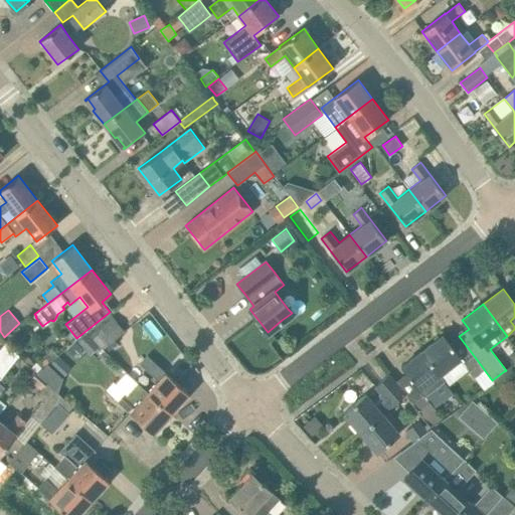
[(102,347),(104,349),(125,331),(110,312),(76,338),(77,339),(88,331),(101,348),(102,347)]
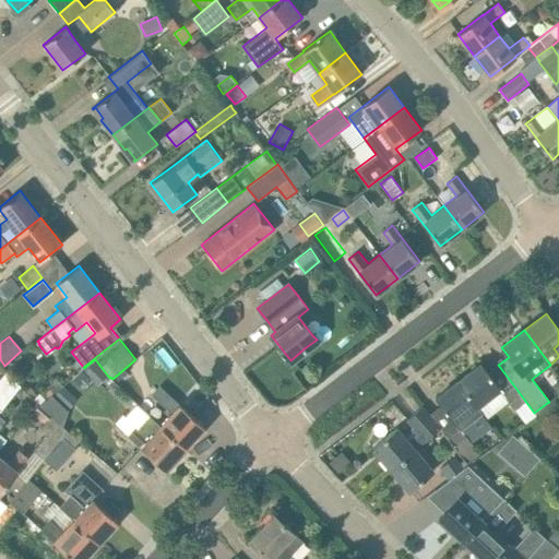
[(84,370),(97,384),(107,376),(94,361),(84,370)]
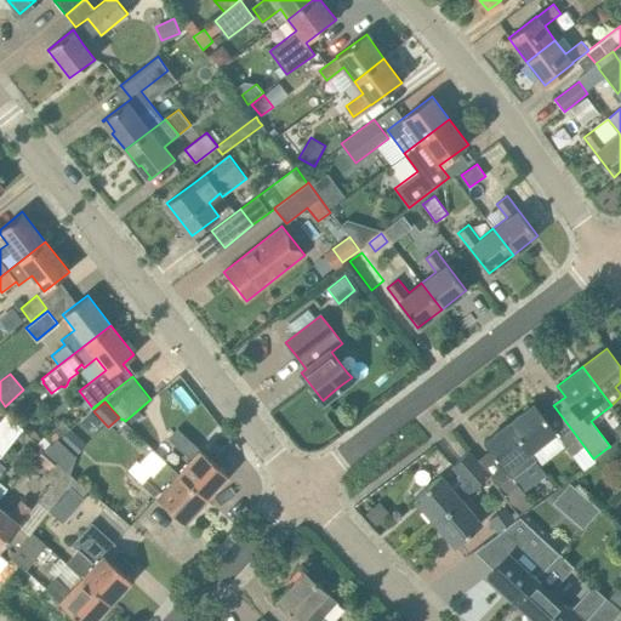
[(508,423),(531,451),(557,433),(534,404),(508,423)]
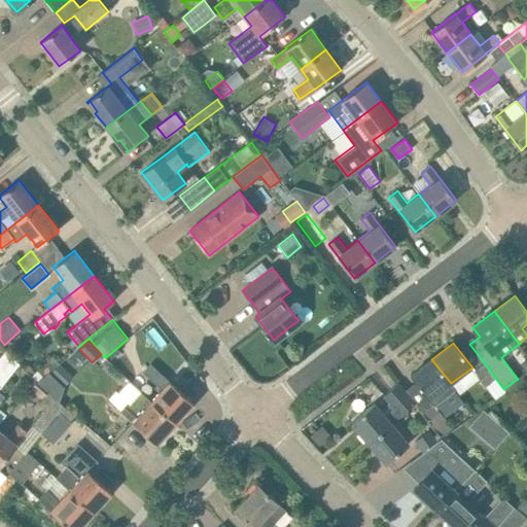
[(0,420),(5,414),(0,409),(0,401),(4,396),(0,392),(0,387),(19,363),(6,350),(0,356),(0,420)]
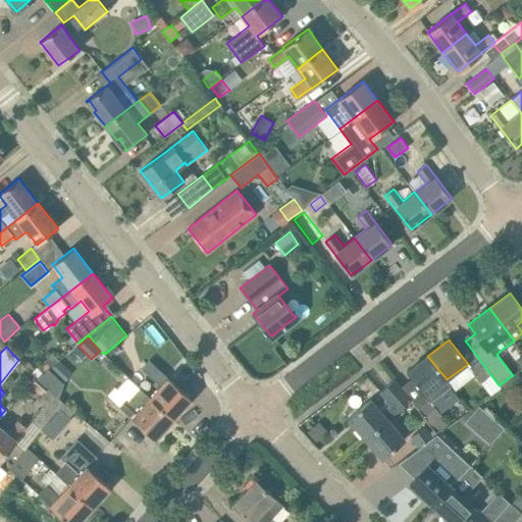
[(447,380),(447,379),(427,356),(407,371),(429,401),(419,409),(429,421),(428,422),(436,432),(449,424),(431,401),(451,385),(447,380)]
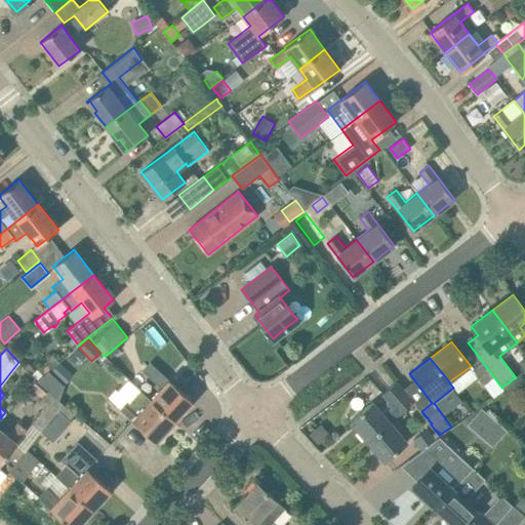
[(73,374),(59,361),(49,371),(63,386),(73,374)]
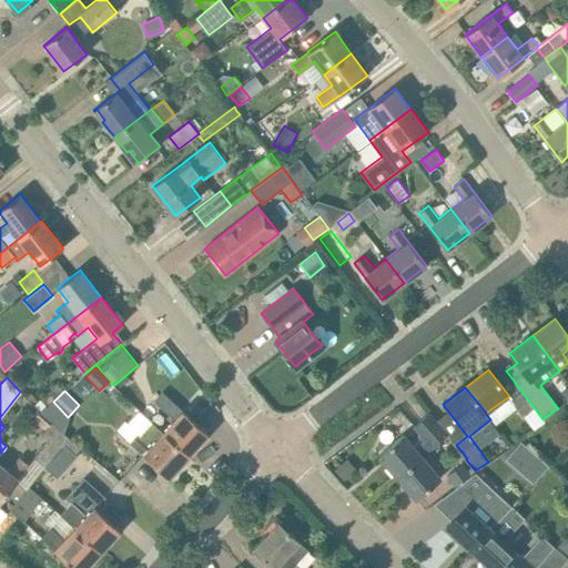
[(164,433),(189,456),(209,434),(162,391),(153,401),(175,421),(164,433)]
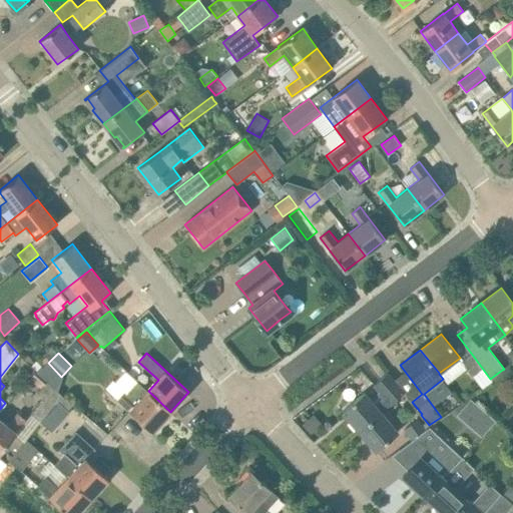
[(473,356),(463,364),(482,390),(493,382),(490,379),(473,356)]
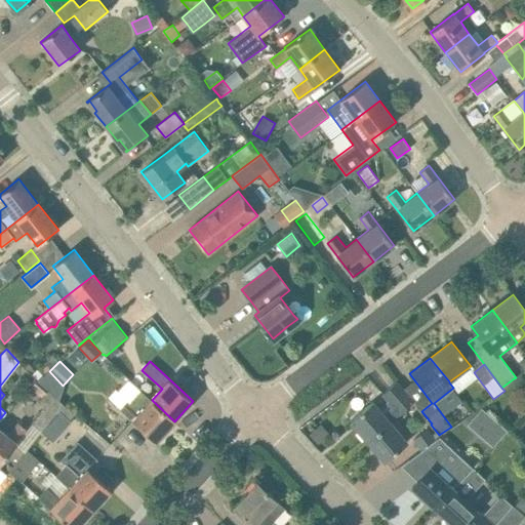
[(510,393),(514,390),(514,378),(501,388),(505,391),(510,393)]
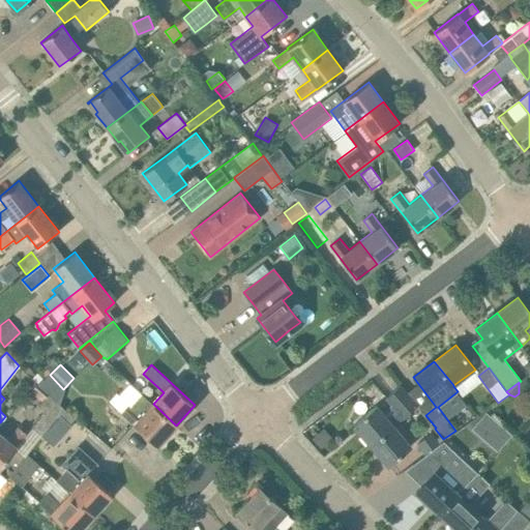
[(371,445),(393,425),(417,405),(400,385),(386,398),(393,405),(383,413),(376,405),(353,424),(371,445)]
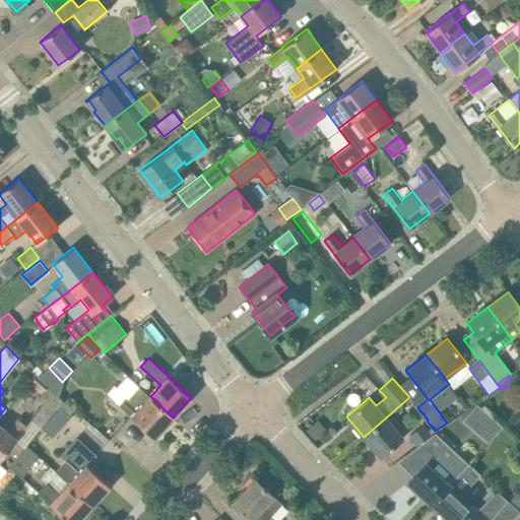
[(154,437),(173,417),(150,396),(139,385),(128,397),(127,396),(120,404),(154,437)]
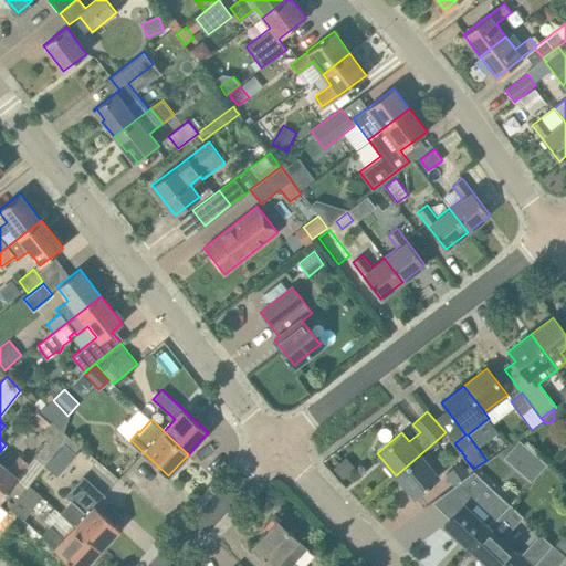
[(49,439),(34,457),(45,464),(69,436),(52,420),(45,428),(41,432),(49,439)]
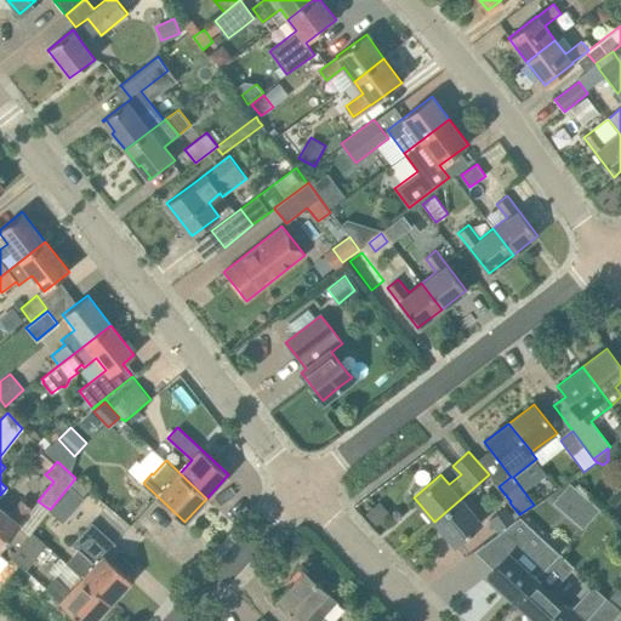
[(77,478),(69,485),(81,495),(87,488),(77,478)]
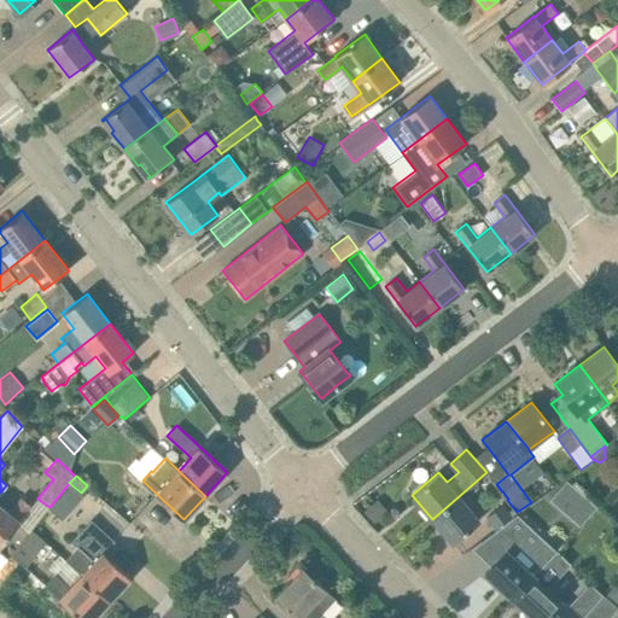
[(432,519),(453,543),(479,520),(459,496),(432,519)]
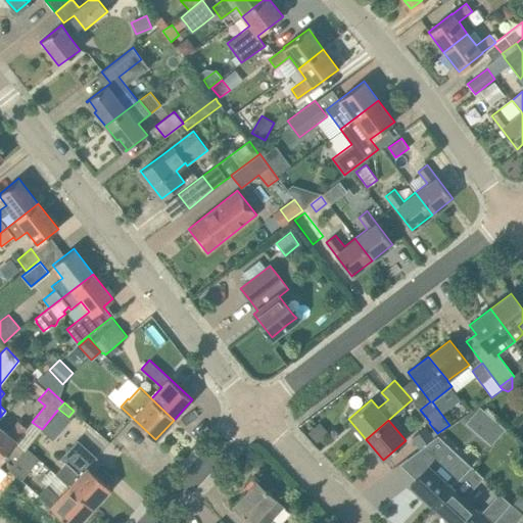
[(0,461),(15,443),(14,442),(27,428),(18,421),(7,433),(0,427),(0,461)]
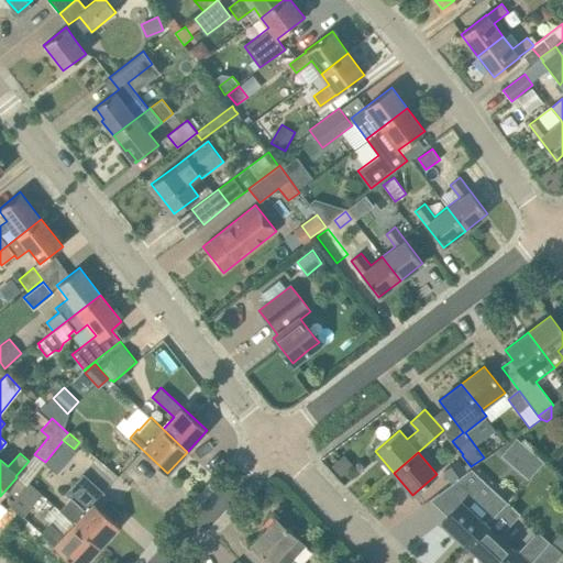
[(537,454),(521,472),(528,478),(543,461),(537,454)]
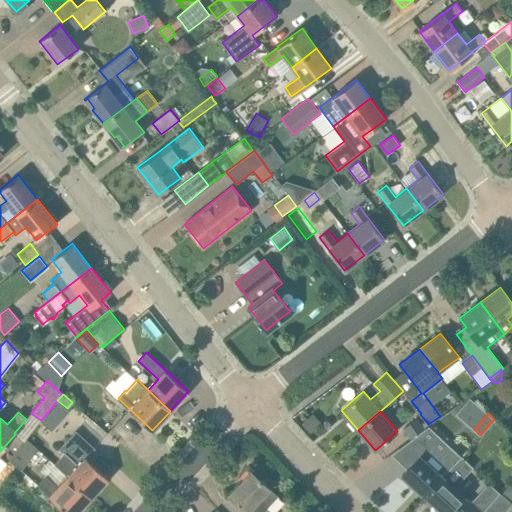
[(314,414),(303,423),(311,432),(322,422),(314,414)]
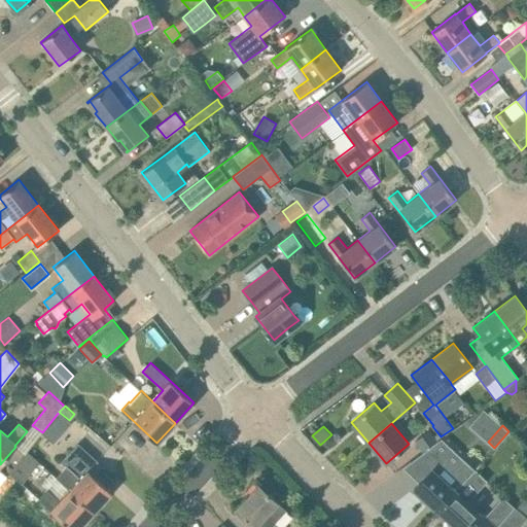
[(428,430),(416,441),(423,449),(435,441),(428,430)]
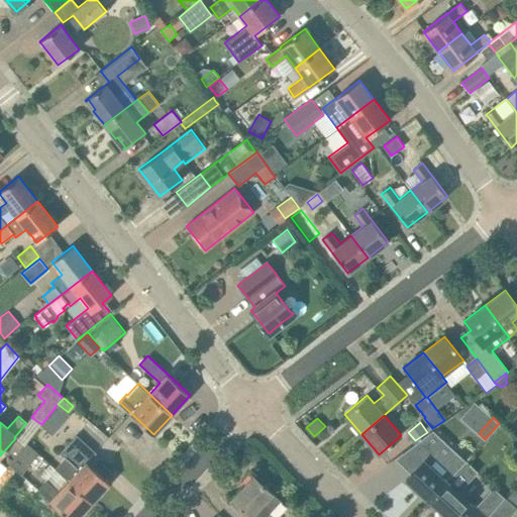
[(65,456),(55,468),(69,481),(92,502),(109,483),(87,462),(96,452),(76,434),(60,452),(65,456)]
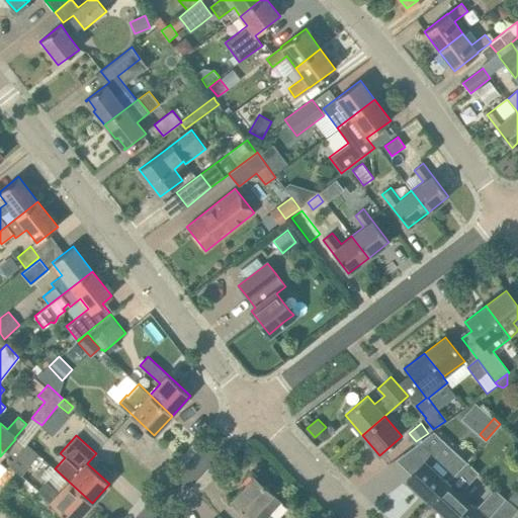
[(9,465),(21,476),(38,454),(26,443),(24,446),(9,465)]
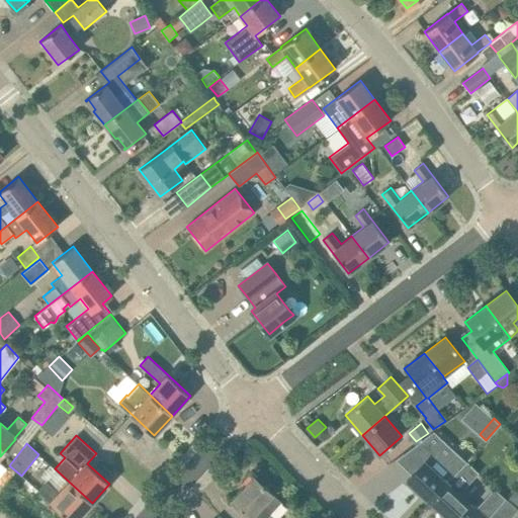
[(425,460),(407,480),(430,502),(448,482),(456,473),(466,462),(467,461),(459,454),(448,465),(447,464),(439,472),(425,460)]
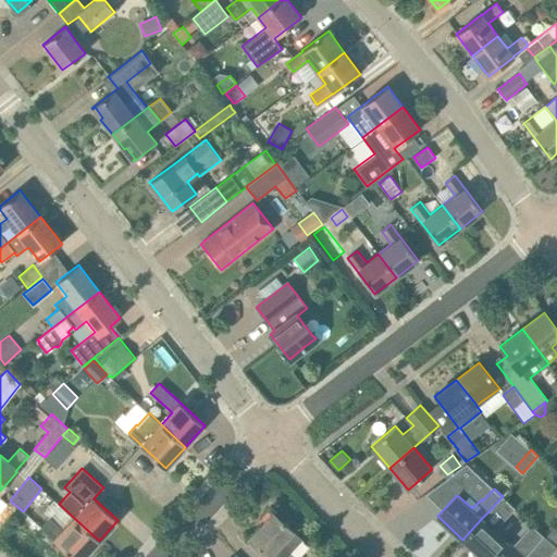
[(482,518),(462,540),(474,551),(471,554),(471,556),(492,556),(506,541),(494,530),(514,508),(502,497),(491,509),(482,518)]
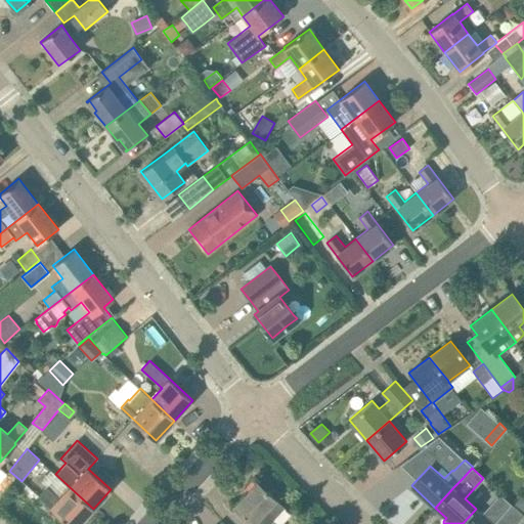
[(47,486),(38,496),(69,523),(78,523),(93,509),(70,487),(55,474),(50,471),(41,481),(47,486)]
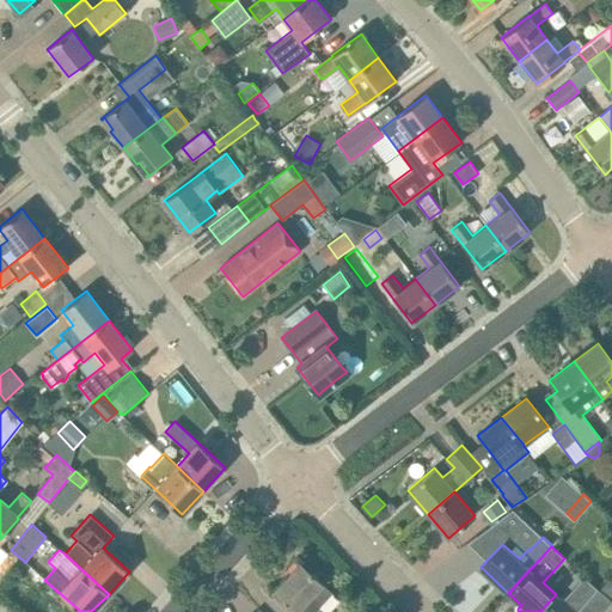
[(300,563),(273,592),(293,611),(292,611),(323,611),(319,607),(332,593),(300,563)]
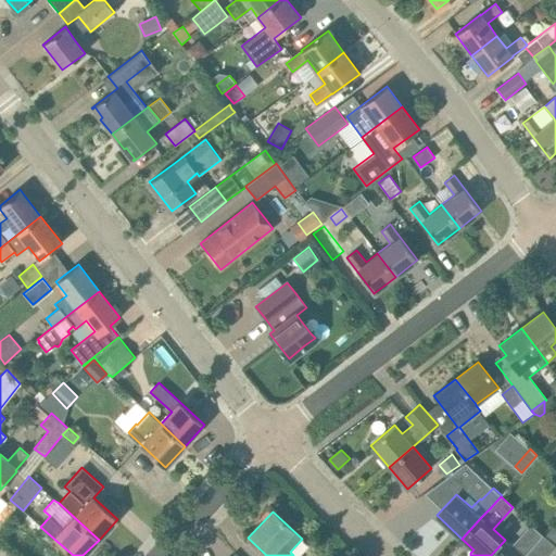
[(555,542),(555,541),(555,525),(554,523),(545,533),(555,542)]
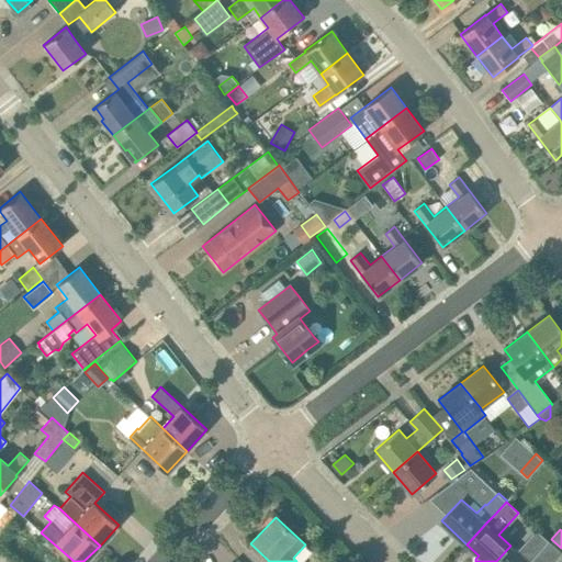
[(553,561),(561,552),(548,540),(529,561),(553,561)]
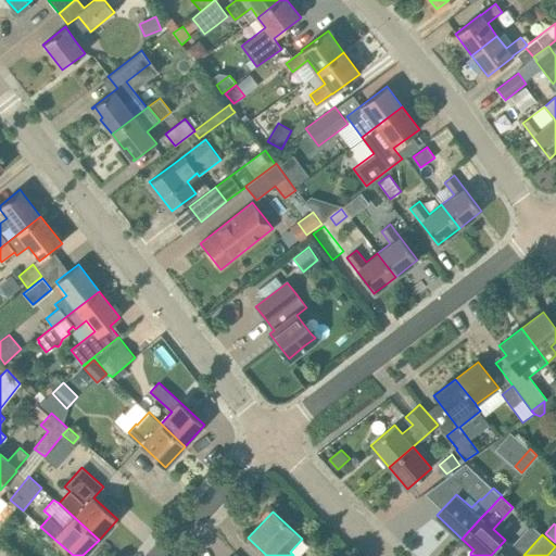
[(505,540),(491,555),(522,555),(523,555),(506,541),(505,540)]
